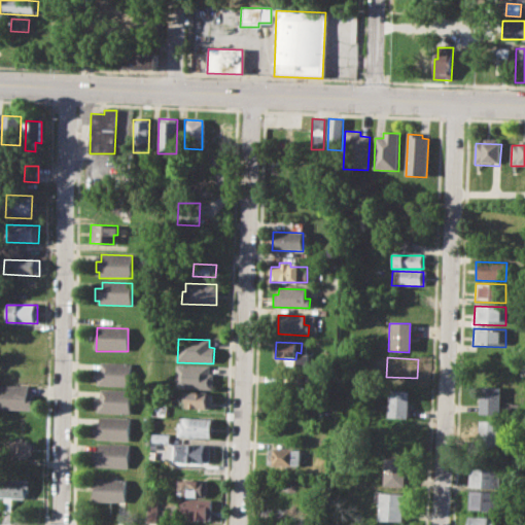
[(100,362),(131,364),(131,387),(99,386),(99,381),(95,381),(96,370),(100,371),(100,362)]
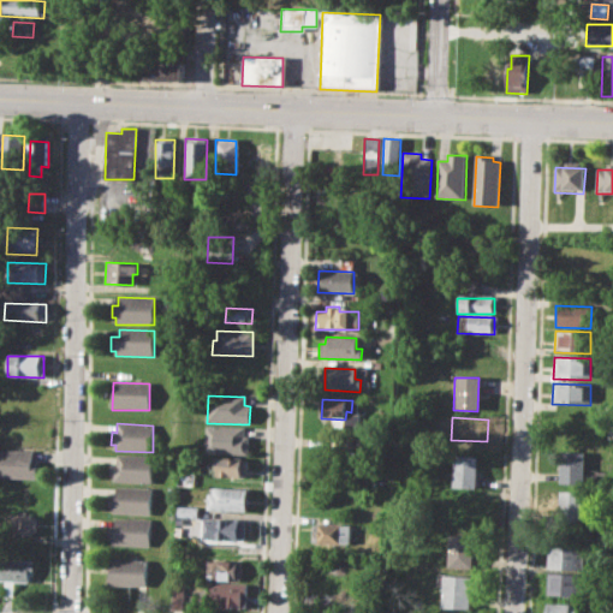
[(207,427),(244,428),(244,438),(250,438),(249,456),(206,454),(207,427)]
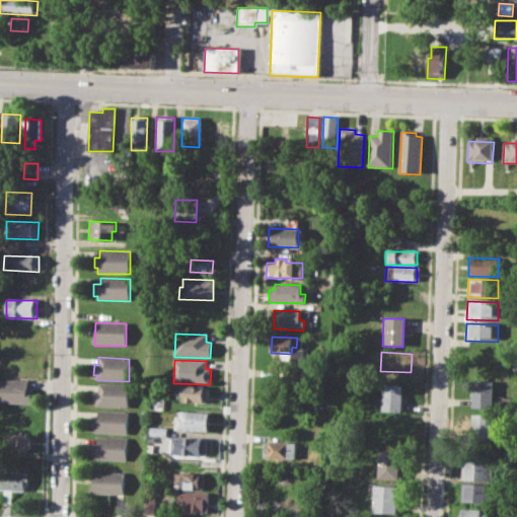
[(470,409),(471,380),(495,381),(493,410),(470,409)]
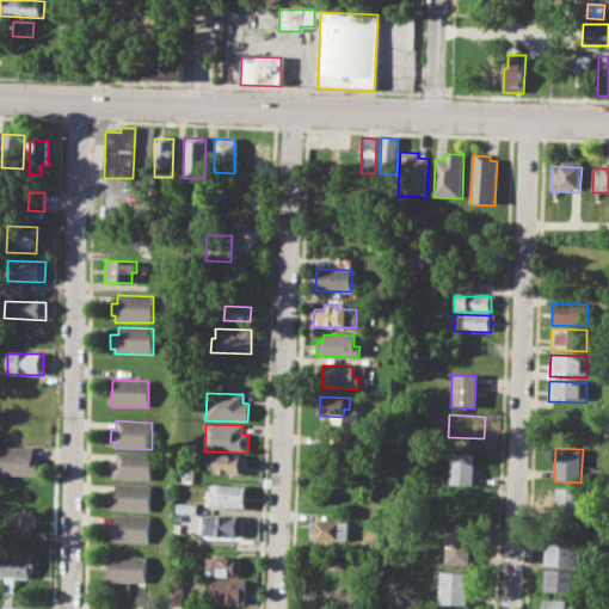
[(0,449),(32,451),(31,459),(37,460),(36,478),(0,474),(0,449)]
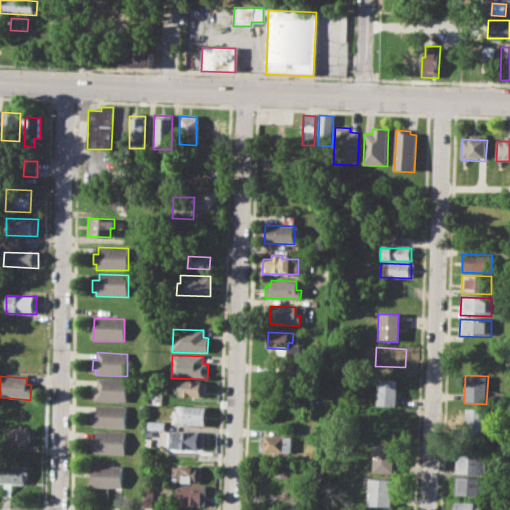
[(98,379),(127,380),(126,404),(95,403),(95,397),(92,397),(92,386),(98,387),(98,379)]
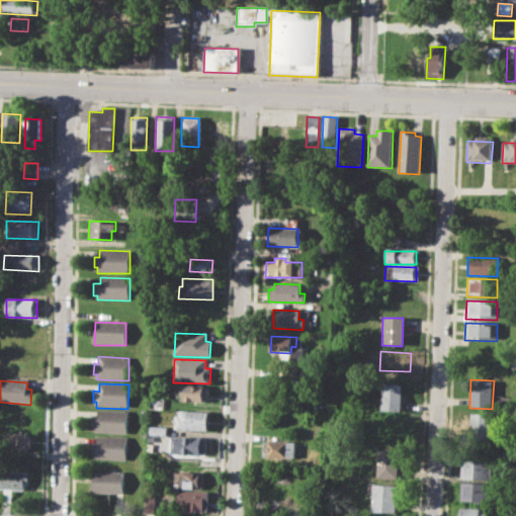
[(380,384),(401,385),(400,413),(378,412),(380,384)]
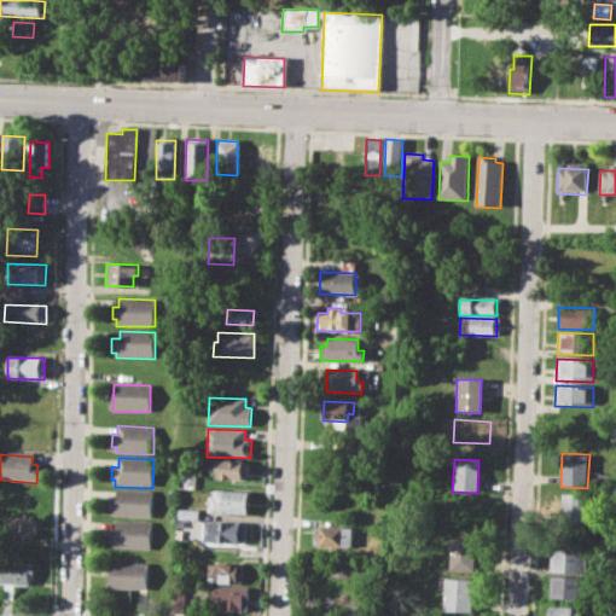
[(218,462),(249,463),(248,482),(213,480),(213,465),(218,465),(218,462)]
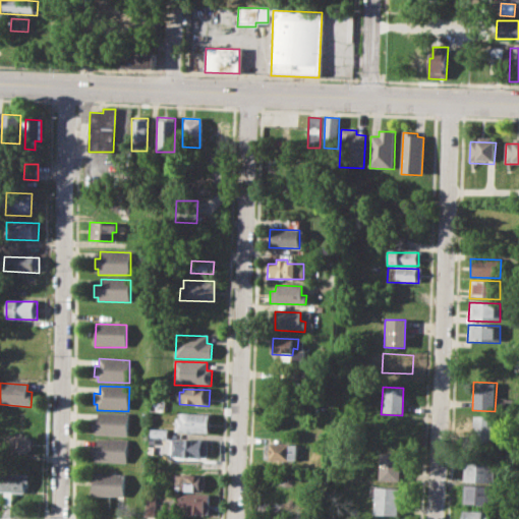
[(99,413),(128,415),(127,438),(96,437),(96,430),(93,430),(93,419),(99,420),(99,413)]
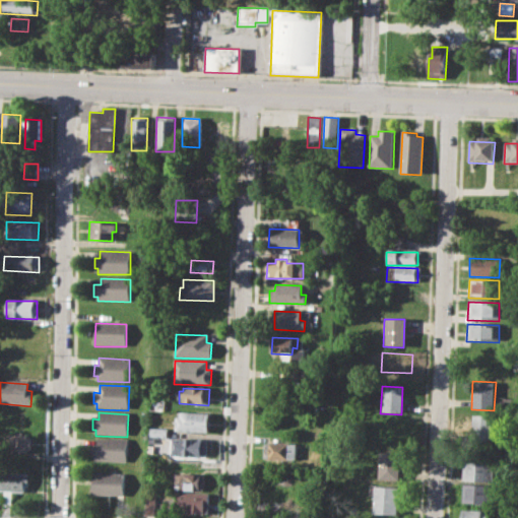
[(176,413),(208,414),(207,434),(175,433),(176,413)]
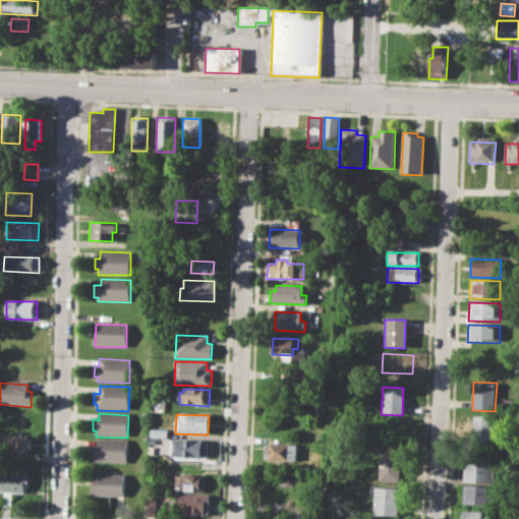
[(473,417),(494,417),(493,447),(472,446),(473,417)]
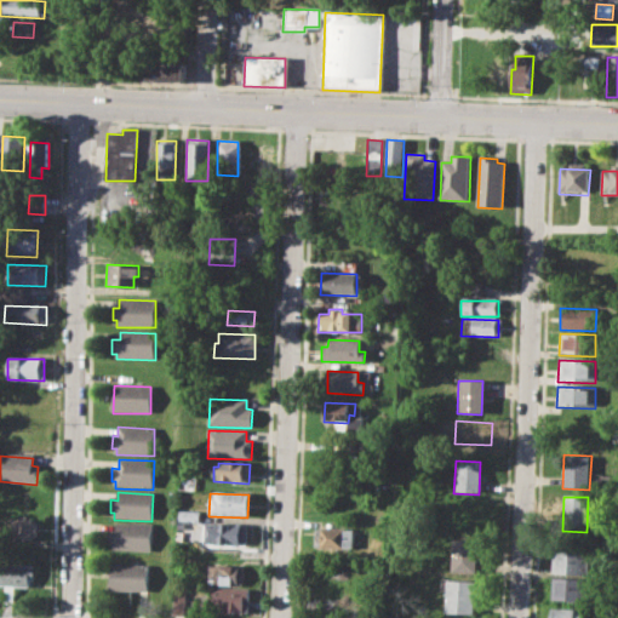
[(0,520),(35,521),(35,542),(0,541),(0,520)]
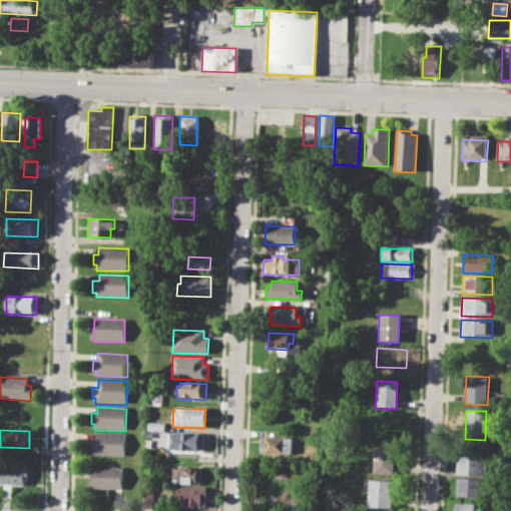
[(96,433),(125,435),(124,456),(93,455),(93,450),(90,450),(90,439),(95,439),(96,433)]
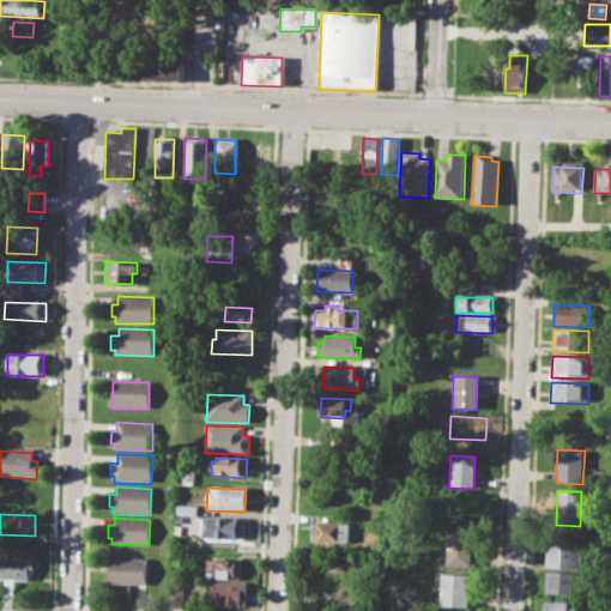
[(207,518),(246,520),(244,542),(206,539),(207,518)]
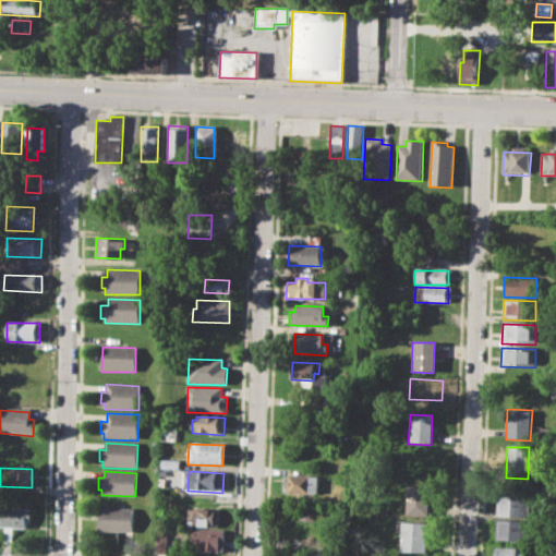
[(285,476),(319,478),(319,495),(283,494),(285,476)]
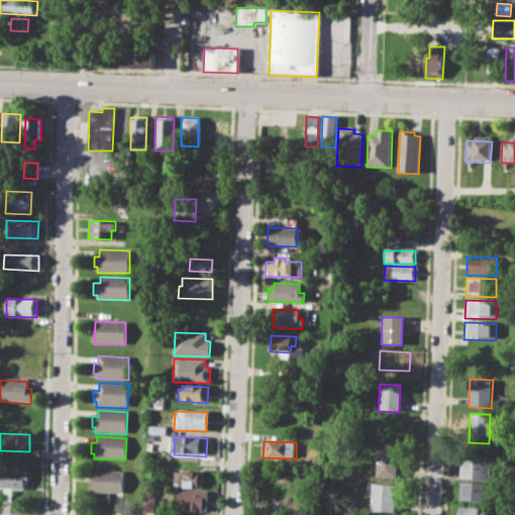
[(376,450),(397,451),(396,480),(375,479),(376,450)]
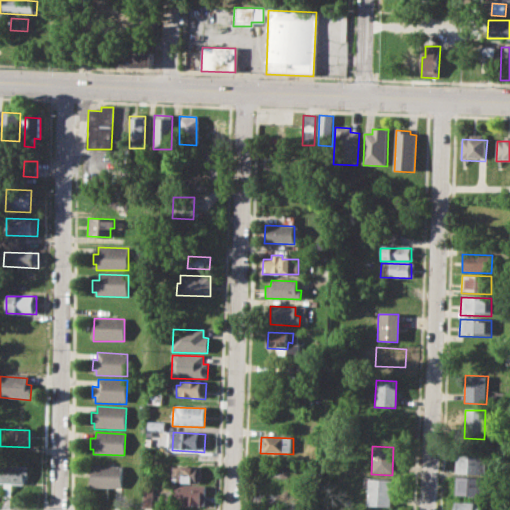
[(454,456),(489,458),(488,477),(454,475),(454,456)]
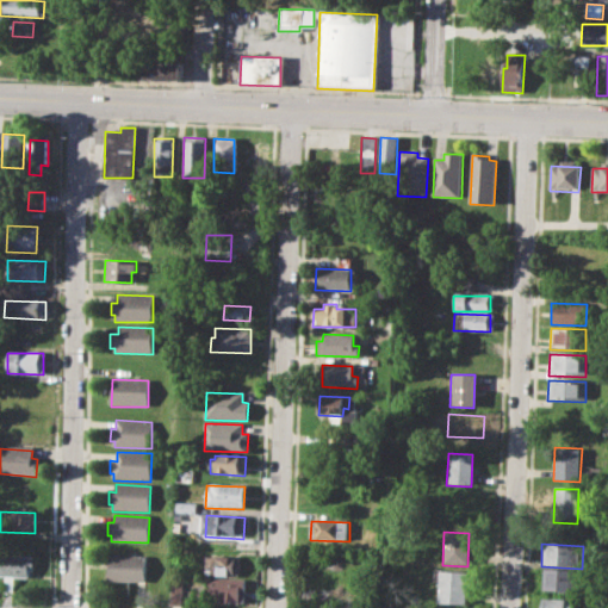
[(0,556),(33,558),(33,571),(28,570),(28,579),(0,578),(0,556)]
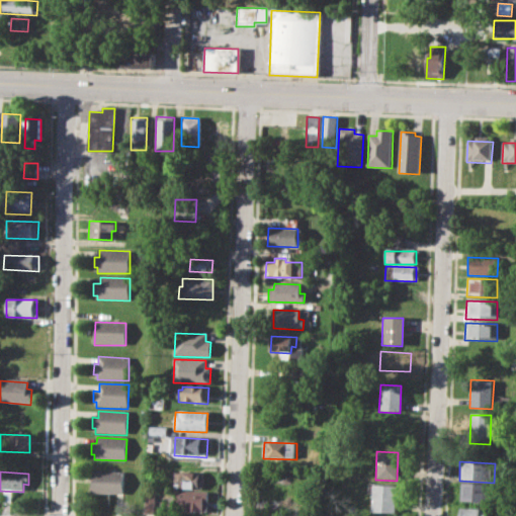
[(93,471),(125,473),(124,495),(92,494),(93,471)]
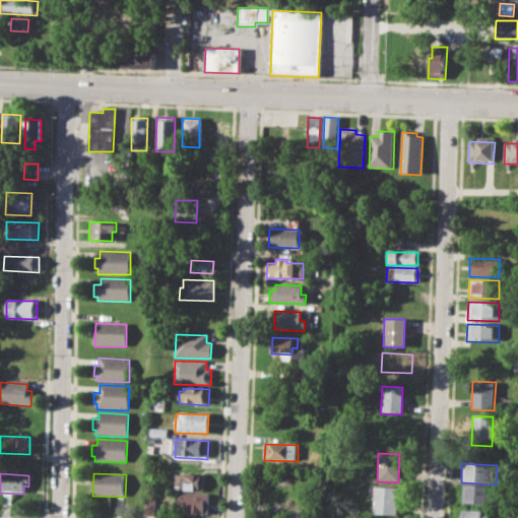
[(176,474),(204,475),(203,492),(175,491),(176,474)]
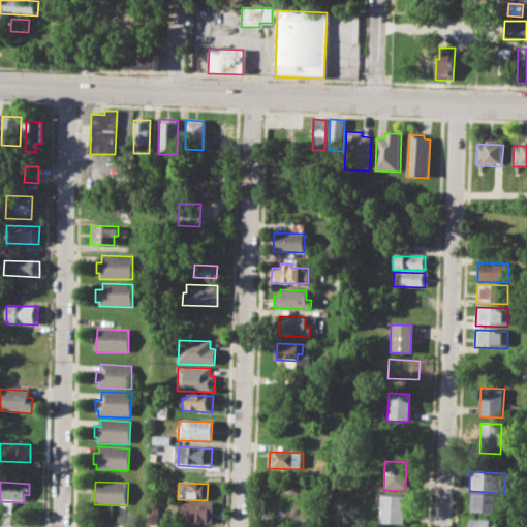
[(469,494),(499,495),(498,514),(469,513),(469,494)]
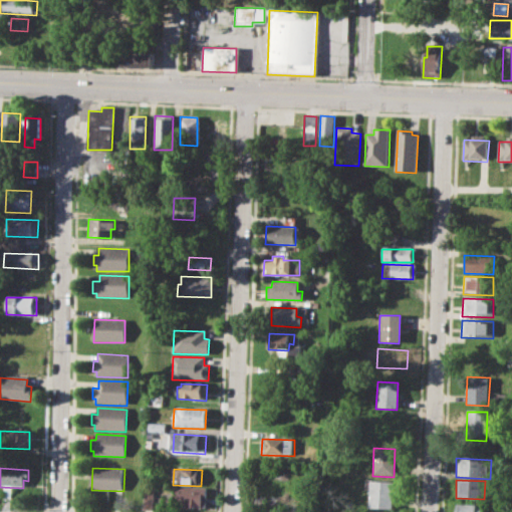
[(369,483),(393,484),(392,510),(368,509),(369,483)]
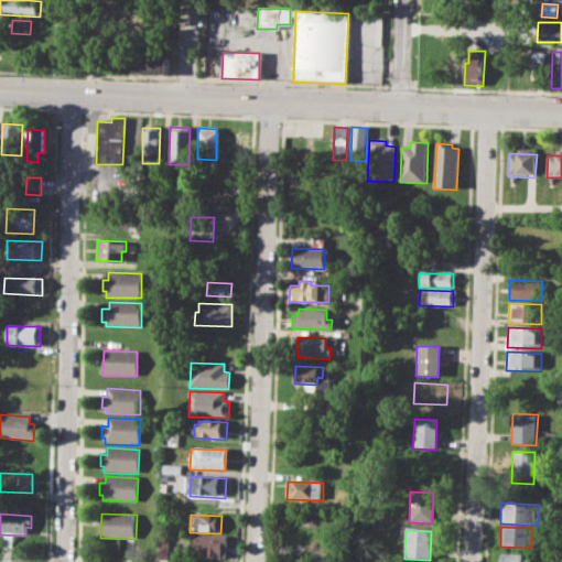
[(159,535),(170,536),(169,561),(158,561),(159,535)]
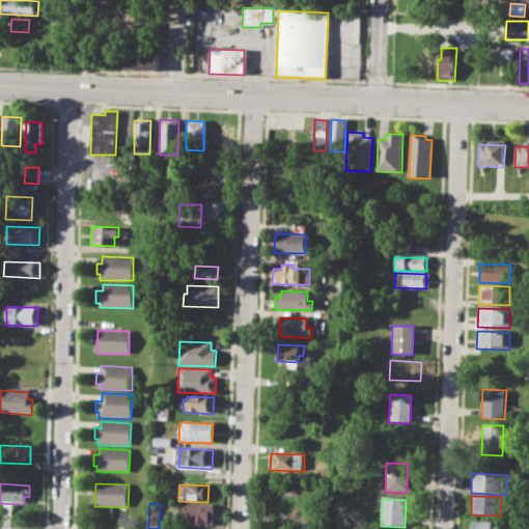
[(181,504),(214,505),(214,526),(181,525),(181,504)]
